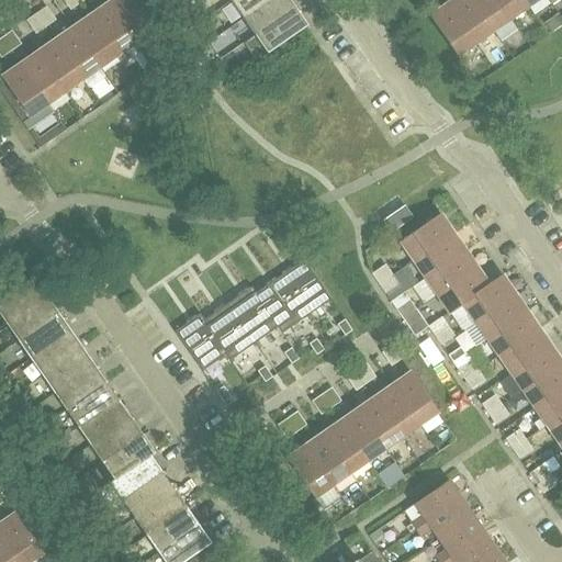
[(64,0),(71,11),(81,4),(78,0),(64,0)]
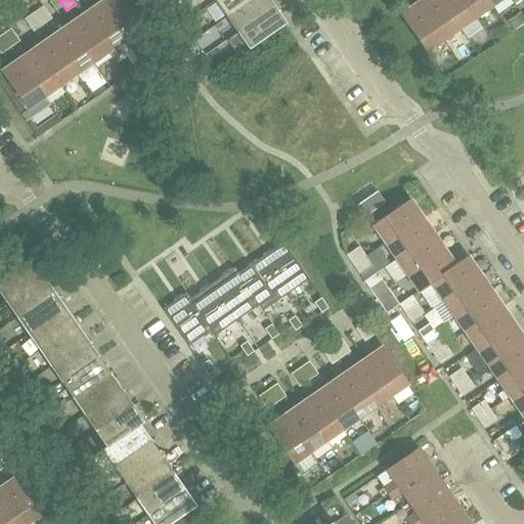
[(128,42),(144,31),(123,0),(107,0),(101,4),(128,42)]
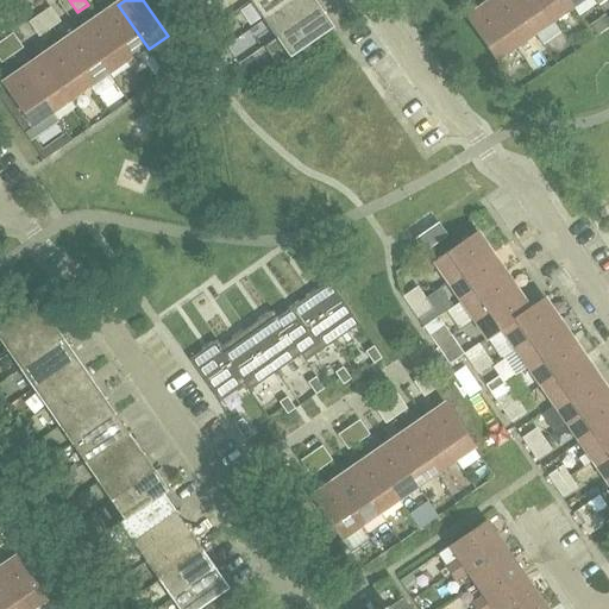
[(253,0),(251,2),(264,22),(294,0),(253,0)]
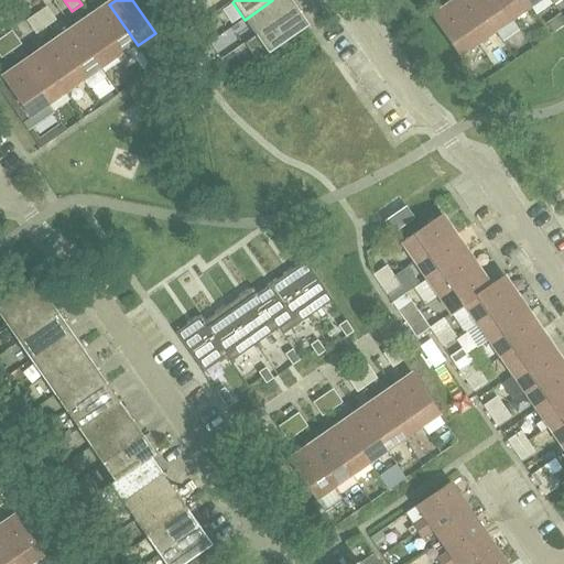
[(272,0),(245,20),(257,38),(297,9),(290,0),(272,0)]
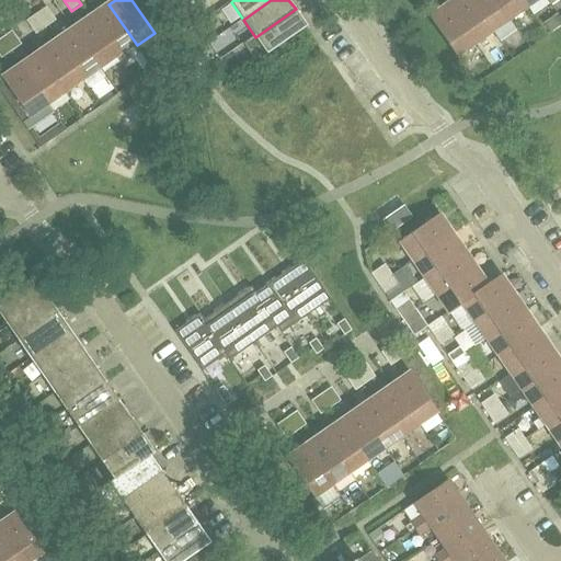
[(469,0),(453,0),(447,4),(476,45),(493,33),(469,0)]
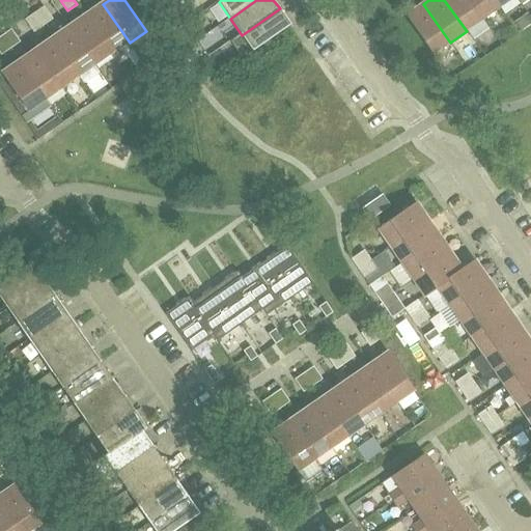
[(469,0),(444,0),(467,31),(483,19),(469,0)]
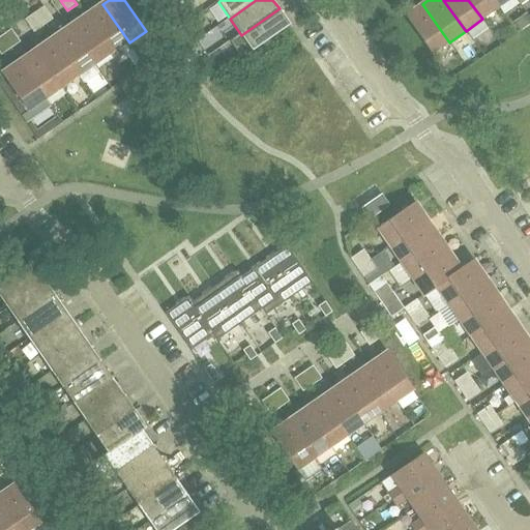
[(499,7),(493,0),(468,0),(482,19),(499,7)]
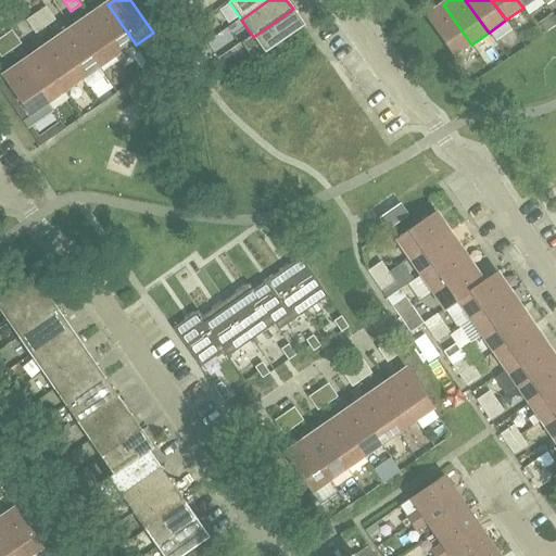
[(118,58),(136,45),(108,4),(90,16),(118,58)]
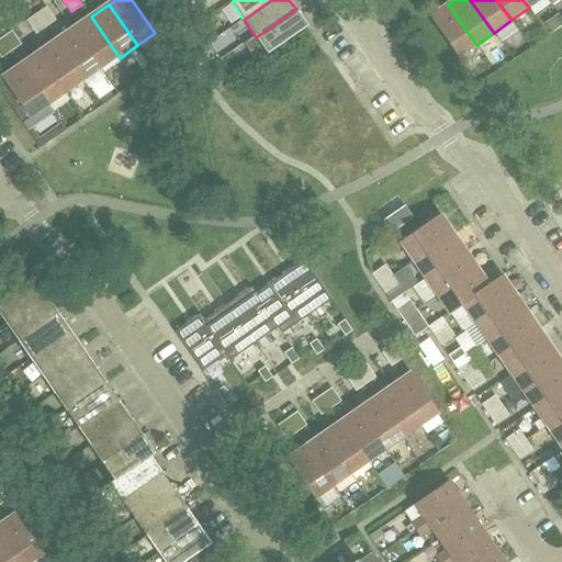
[(476,45),(448,4),(430,17),(458,57),(476,45)]
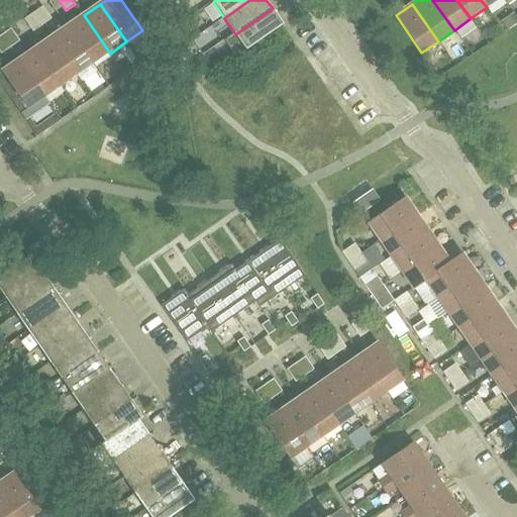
[(43,26),(53,20),(43,7),(34,14),(43,26)]
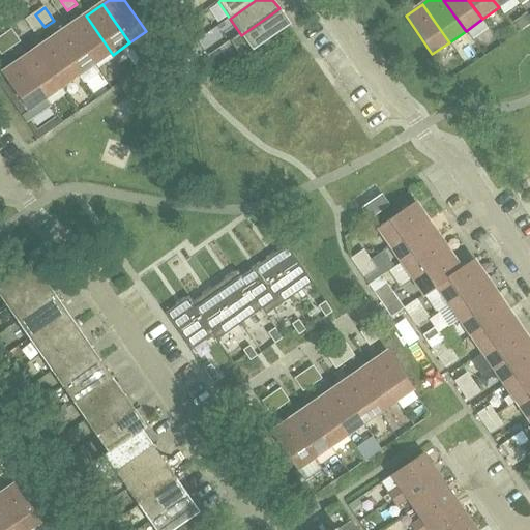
[(280,8),(241,35),(253,52),(291,26),(280,8)]
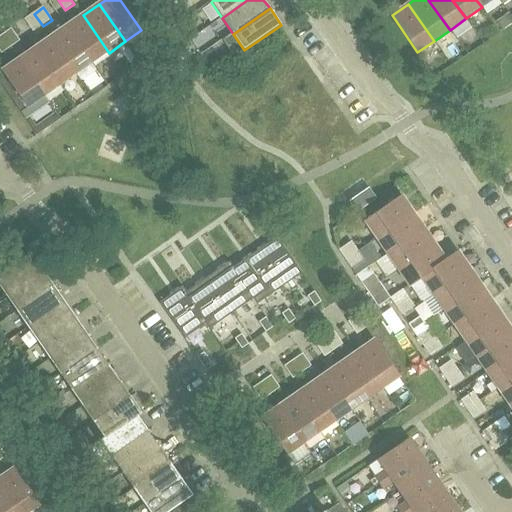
[(34,14),(25,20),(34,32),(43,26),(34,14)]
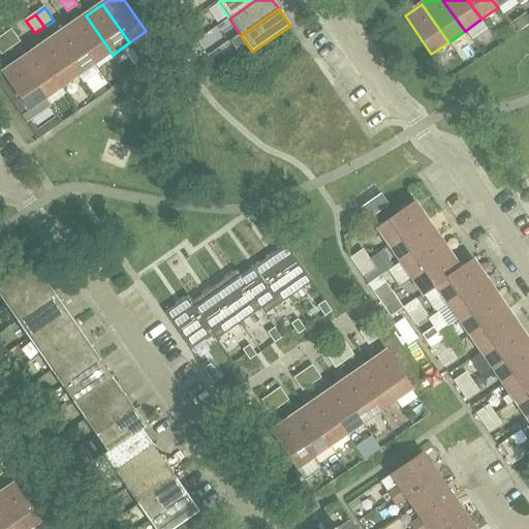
[(86,16),(69,27),(95,66),(113,55),(86,16)]
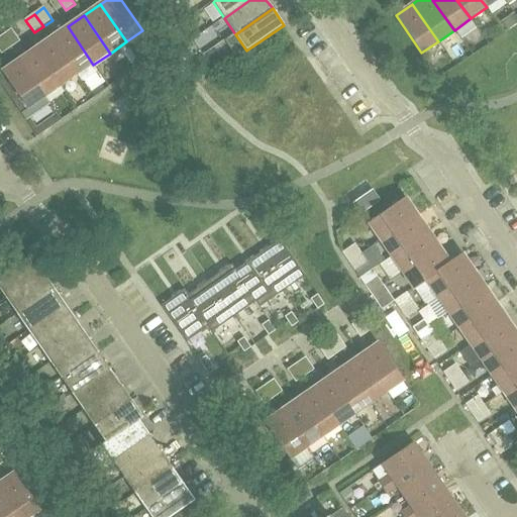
[(77,76),(93,65),(68,26),(52,38),(77,76)]
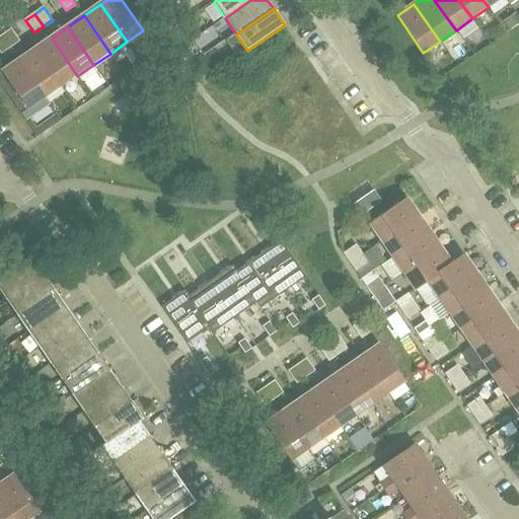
[(12,29),(3,35),(11,49),(20,42),(12,29)]
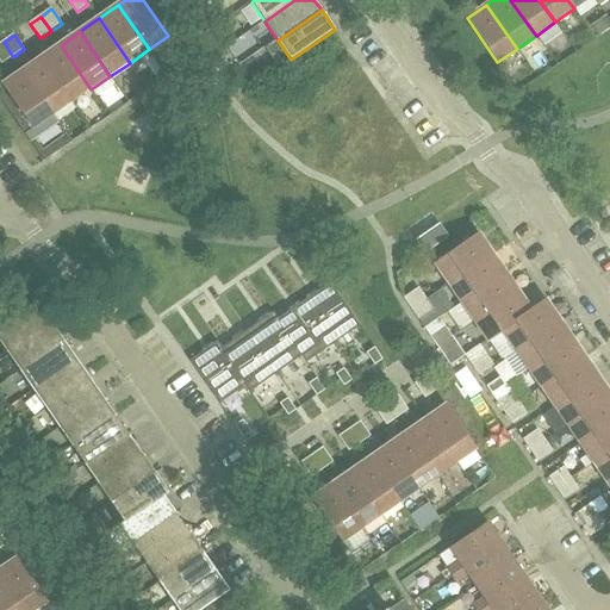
[(0,61),(2,64),(13,57),(4,42),(0,44),(0,61)]
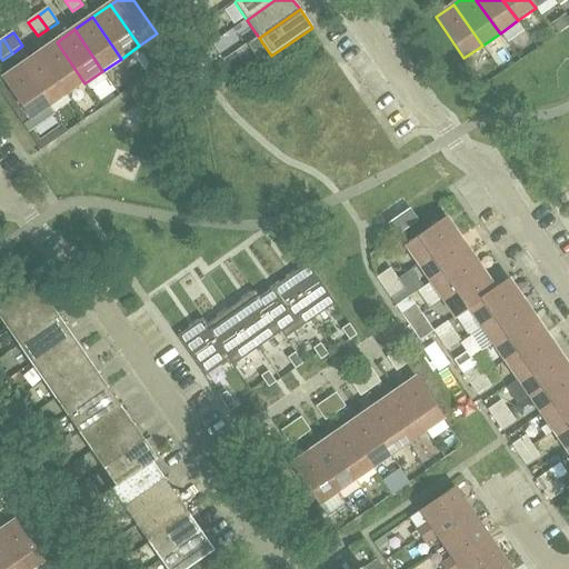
[(85,83),(57,42),(39,55),(67,96),(85,83)]
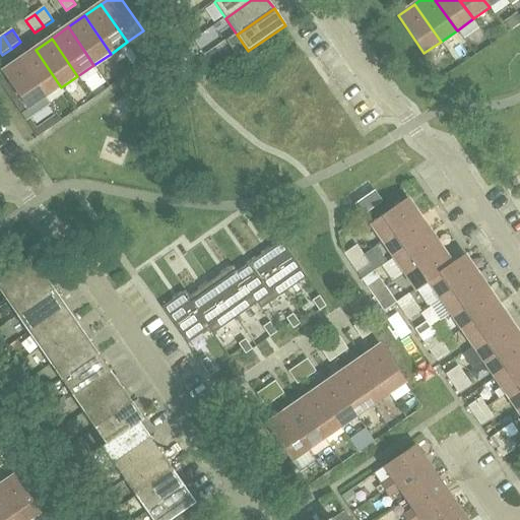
[(45,99),(61,87),(36,50),(18,61),(45,99)]
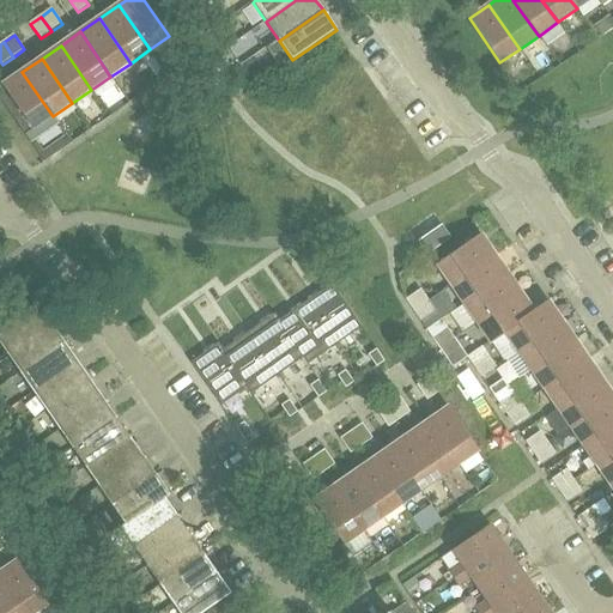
[(0,97),(25,135),(53,116),(22,72),(8,82),(6,78),(0,78),(0,97)]
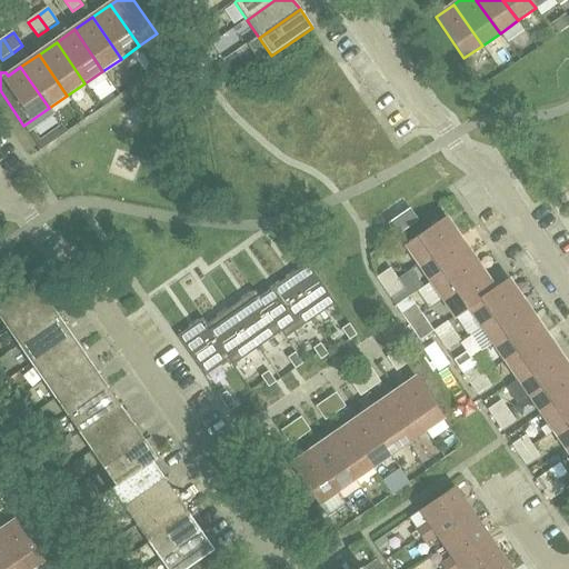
[(410,211),(389,227),(398,238),(419,222),(410,211)]
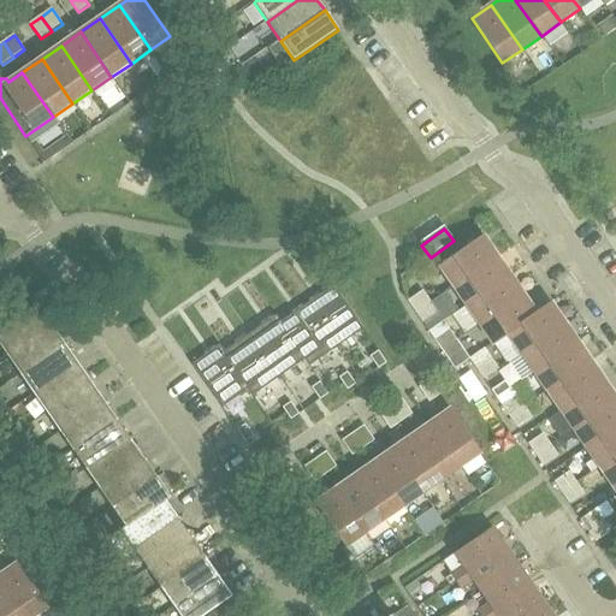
[(439,268),(452,288),(497,256),(484,237),(439,268)]
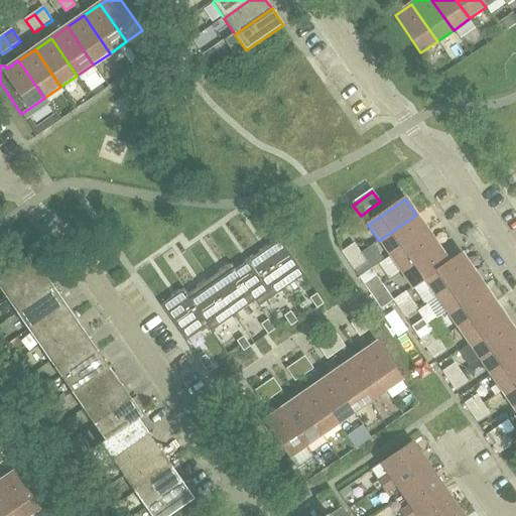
[(379,241),(390,257),(427,231),(416,215),(379,241)]
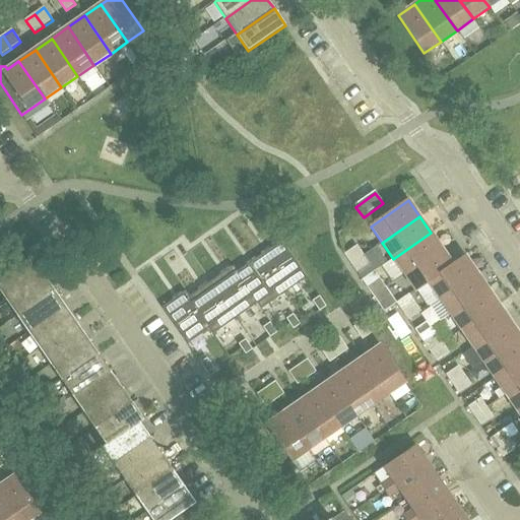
[(405,275),(442,249),(431,233),(393,259),(405,275)]
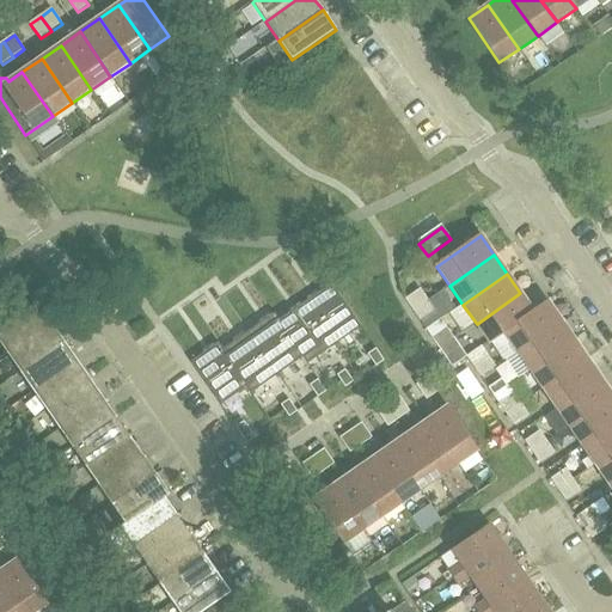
[(304,301),(334,344),(361,326),(331,283),(304,301)]
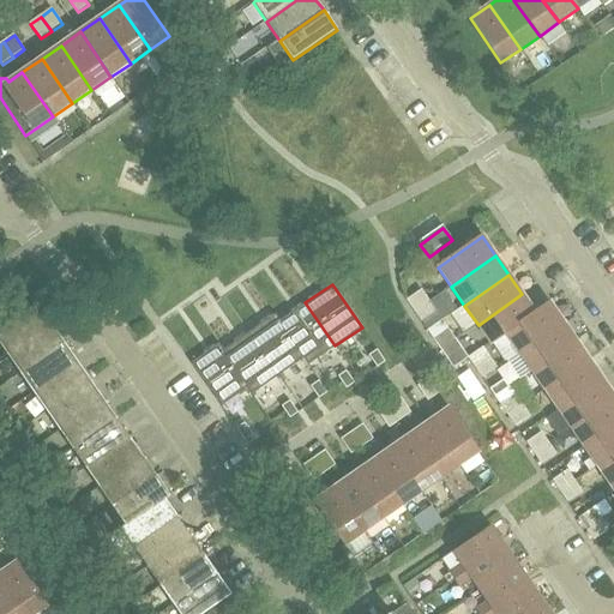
[(407,299),(415,312),(431,302),(421,289),(407,299)]
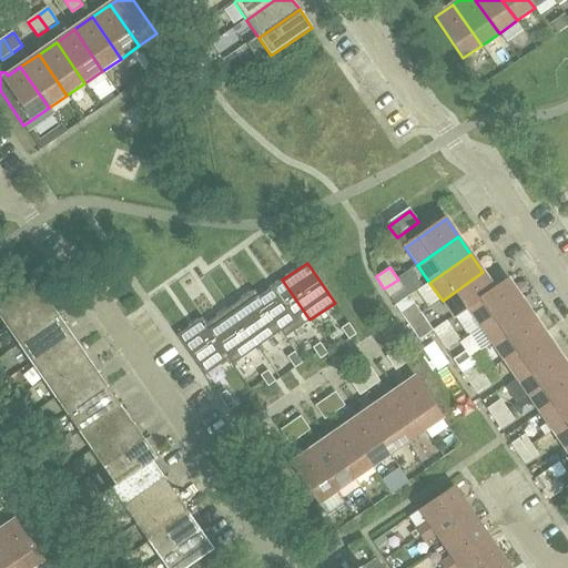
[(455,318),(468,310),(467,310),(495,290),(495,288),(483,272),(443,301),(455,318)]
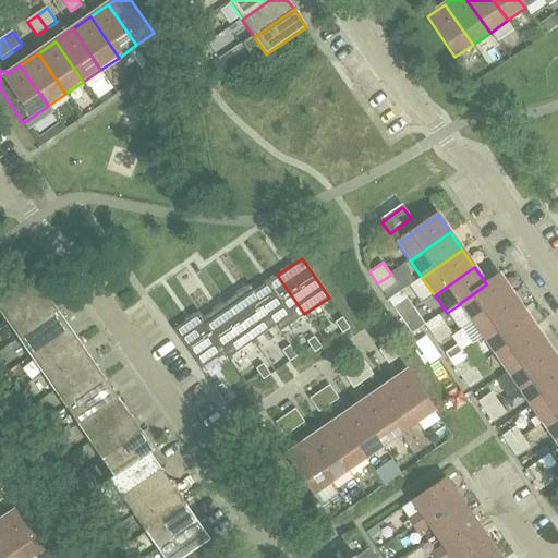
[(254,292),(277,325),(276,325),(280,331),(304,314),(277,275),(255,291),(254,292)]
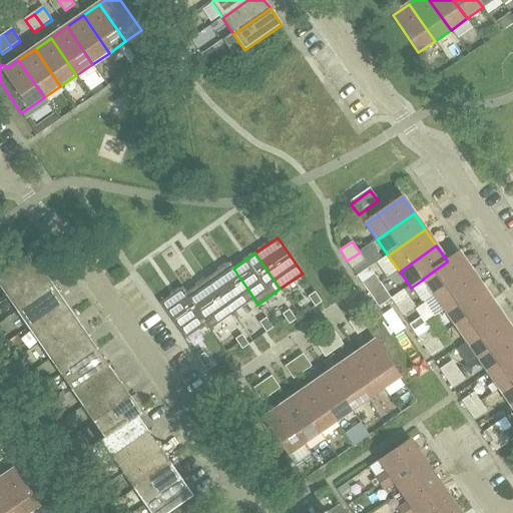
[(347,261),(357,276),(365,270),(361,263),(365,260),(360,252),(347,261)]
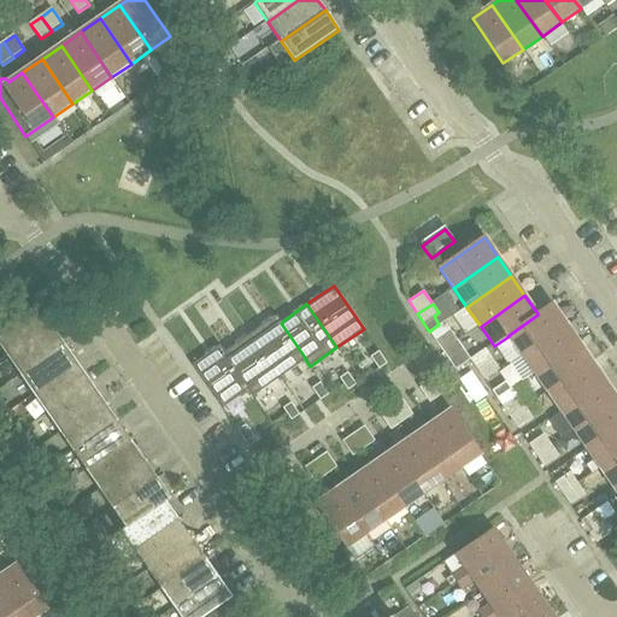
[(509,336),(522,356),(565,324),(552,304),(538,313),(538,315),(507,336),(509,336)]
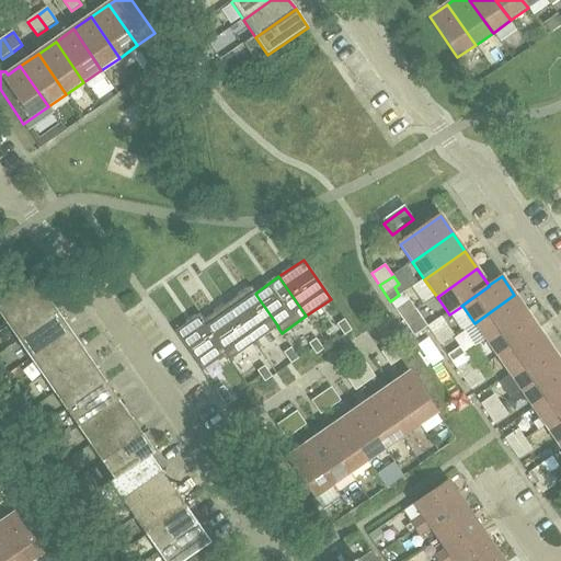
[(0,301),(0,313),(7,324),(47,296),(35,277),(0,301)]
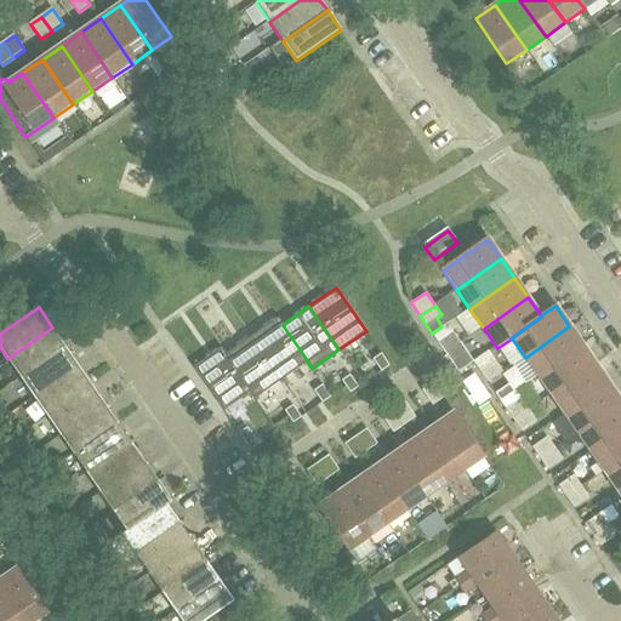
[(281,380),(307,362),(308,362),(283,325),(284,324),(279,317),(251,336),(281,380)]
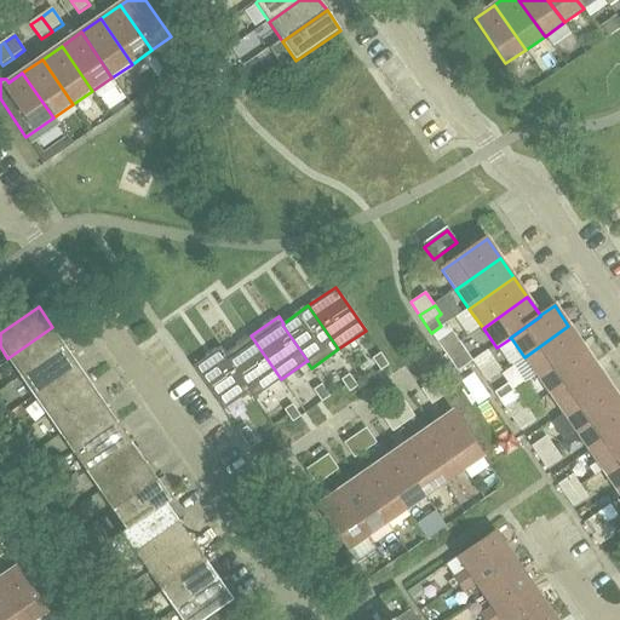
[(568,326),(524,357),(538,377),(581,345),(568,326)]
